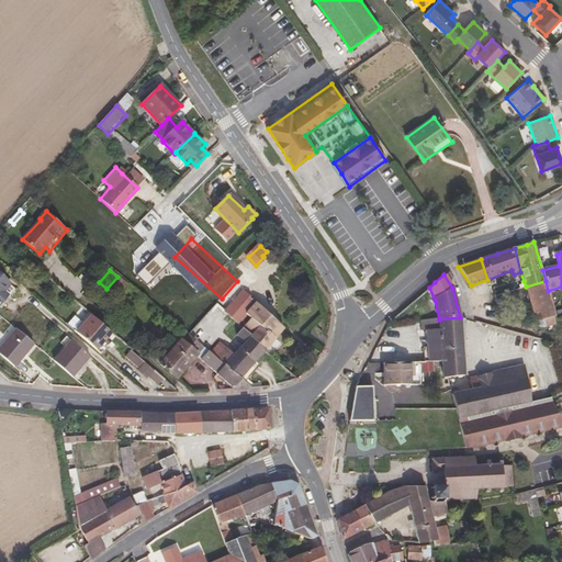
[(18,291),(0,276),(0,304),(8,296),(11,299),(18,291)]
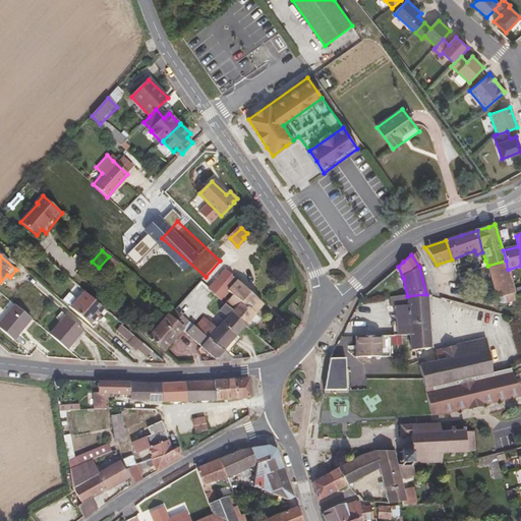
[(109,256),(99,268),(108,276),(118,264),(109,256)]
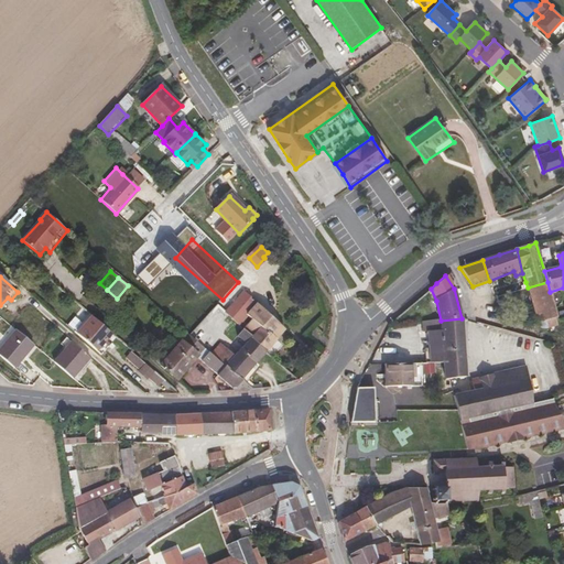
[(550,292),(548,282),(528,288),(538,324),(542,327),(546,328),(557,326),(556,321),(557,320),(550,292)]
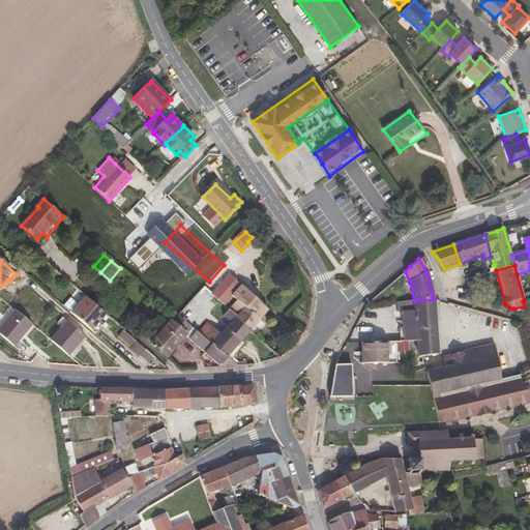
[(229,310),(251,330),(252,328),(268,310),(230,274),(214,291),(208,286),(205,289),(211,294),(225,306),(233,297),(237,300),(229,310)]
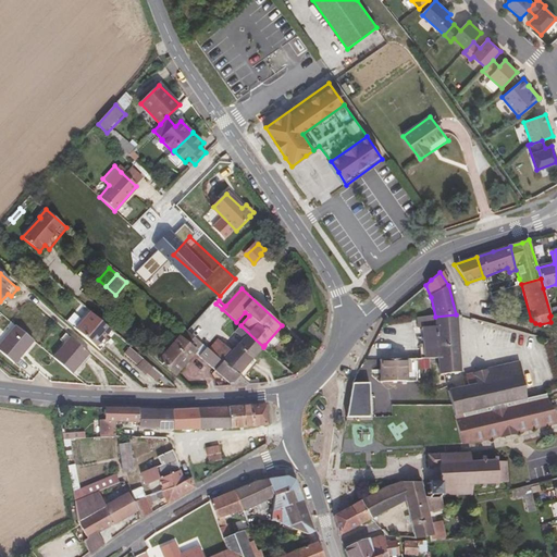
[(115,313),(109,308),(106,311),(112,317),(115,313)]
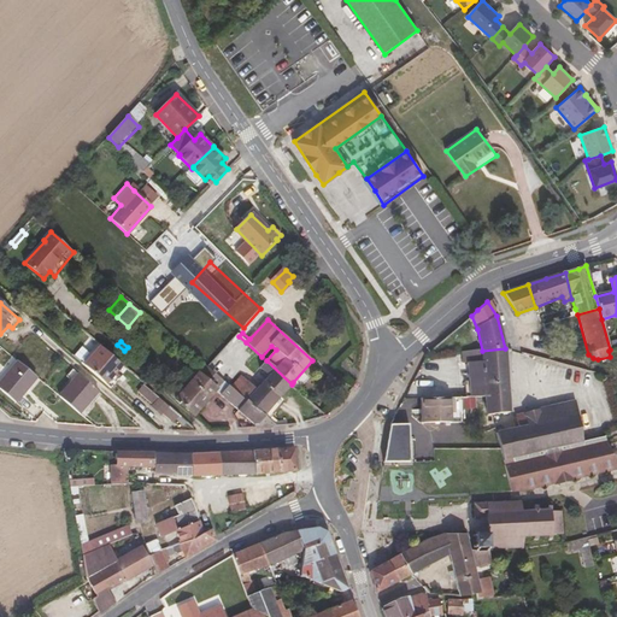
[(101,347),(84,366),(111,389),(119,380),(116,376),(119,372),(117,370),(122,365),(101,347)]
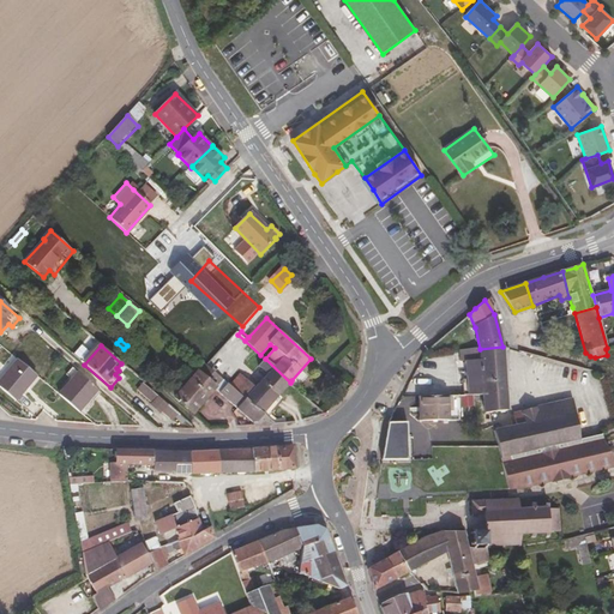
[(480,349),(461,350),(462,361),(465,361),(467,380),(463,380),(464,396),(471,396),(483,395),(485,414),(507,411),(503,347),(480,349)]
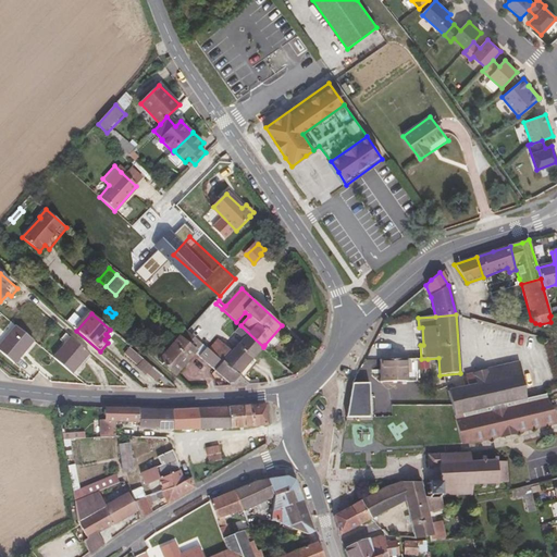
[(312,337),(320,331),(313,324),(307,330),(312,337)]
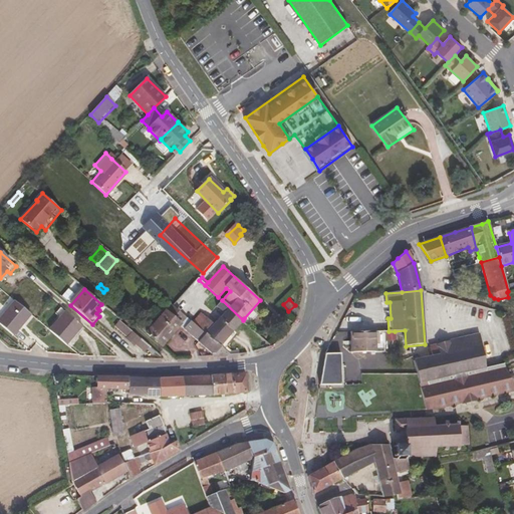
[(206,333),(220,346),(243,320),(222,300),(221,300),(216,306),(221,309),(218,312),(222,315),(215,324),(202,314),(194,323),(206,333)]
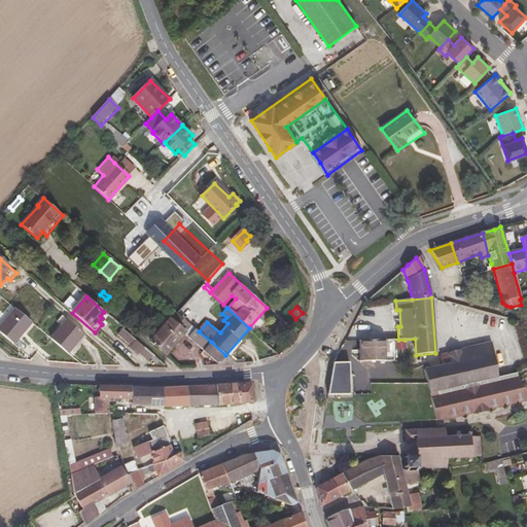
[(31,322),(15,309),(0,326),(0,331),(13,344),(31,322)]
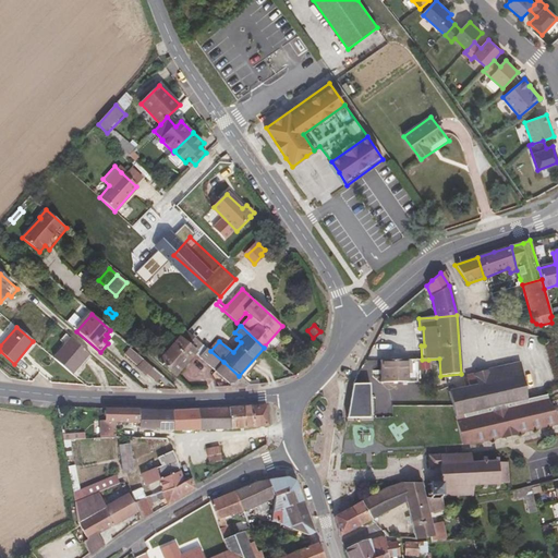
[(153,355),(177,376),(195,354),(216,372),(223,362),(210,351),(205,347),(189,332),(185,330),(168,352),(160,346),(153,355)]
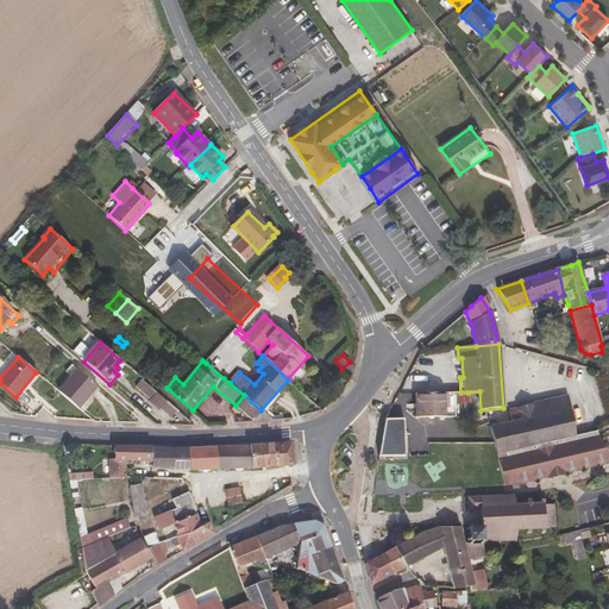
[(58,391),(79,409),(98,387),(73,365),(66,371),(71,377),(58,391)]
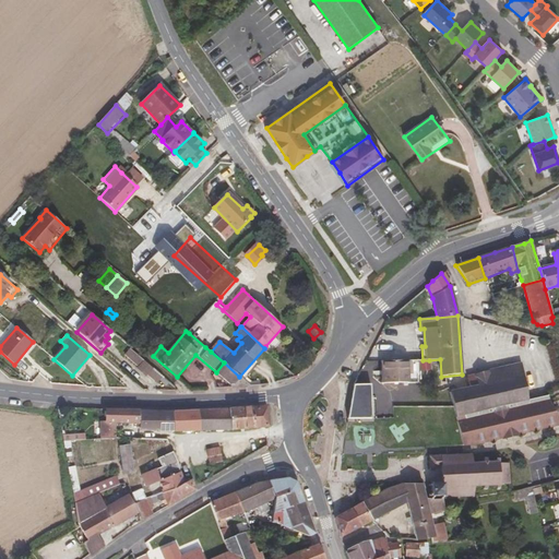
[(157,382),(162,377),(153,370),(153,368),(131,349),(126,355),(139,367),(138,369),(146,376),(147,375),(157,382)]
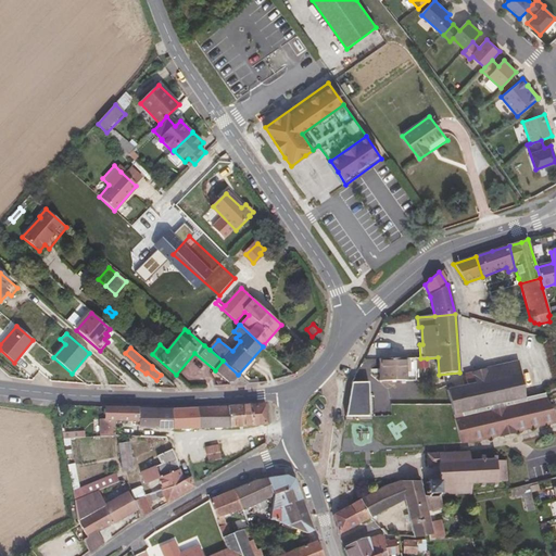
[(382,359),(380,359),(380,381),(407,380),(406,358),(382,359)]
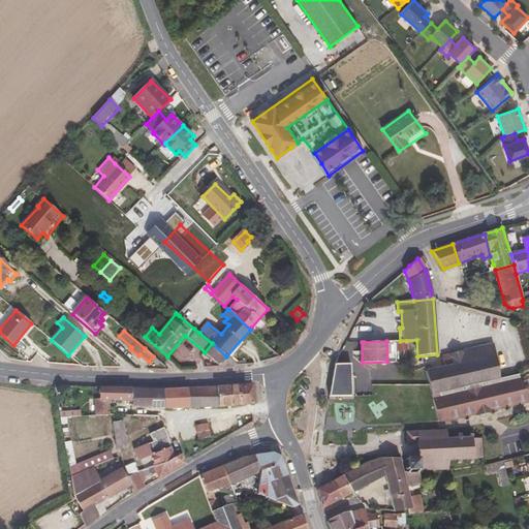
[(218,365),(218,367),(238,366),(226,356),(212,343),(205,352),(204,352),(218,365)]
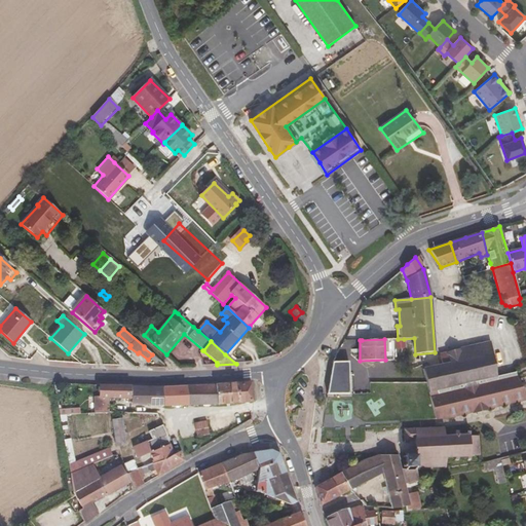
[(435,363),(422,366),(424,374),(429,392),(499,376),(491,343),(440,354),(443,365),(436,366),(435,363)]
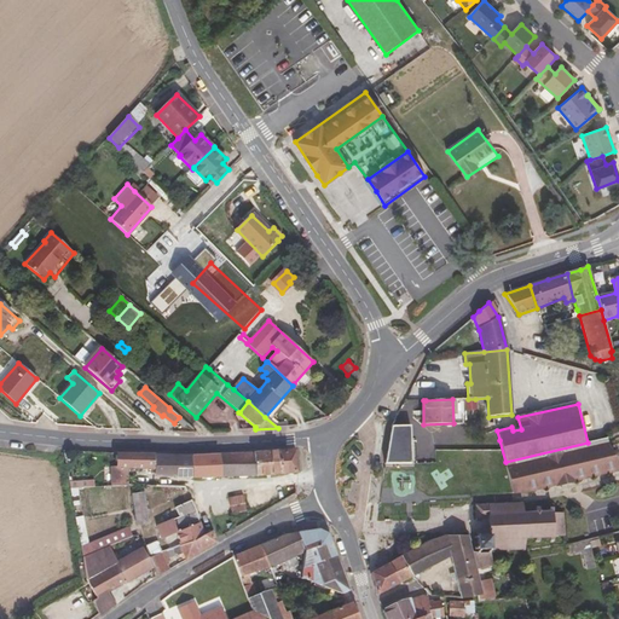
[(410,426),(392,427),(386,464),(411,463),(410,426)]
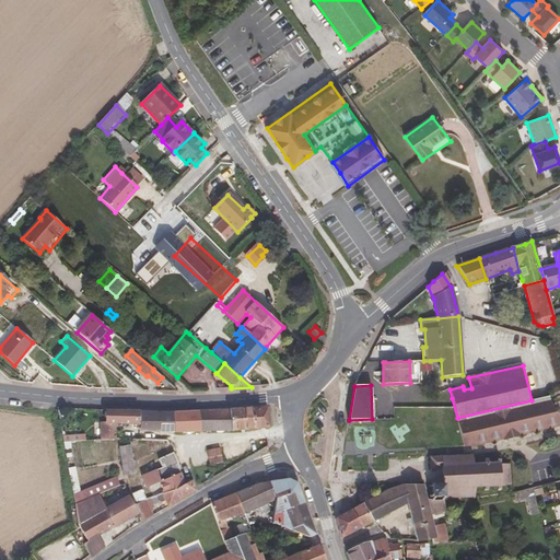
[(545,398),(532,400),(457,418),(464,446),(476,442),(477,445),(489,440),(490,443),(503,438),(504,440),(520,434),(521,435),(533,431),(534,432),(545,428),(546,430),(557,426),(556,421),(550,406),(548,397),(545,398)]
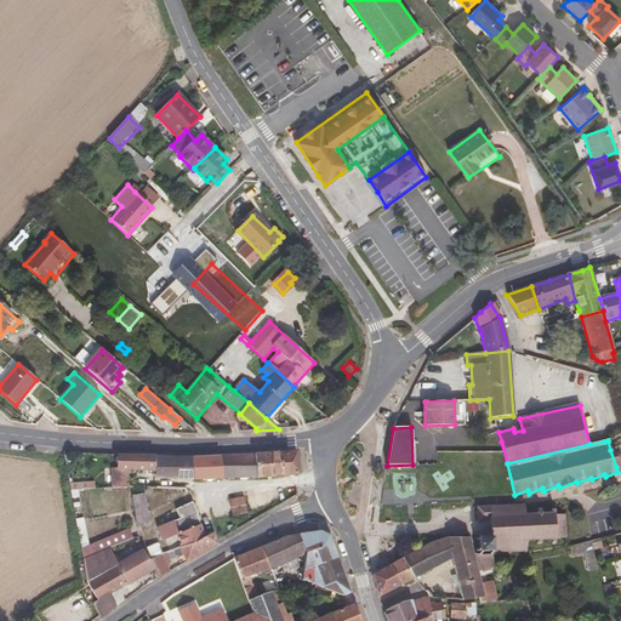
[(610,450),(616,467),(620,465),(620,453),(620,448),(610,450)]
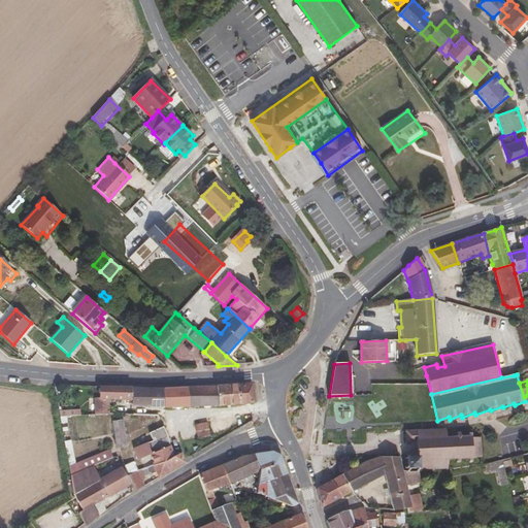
[(248,404),(254,403),(252,384),(238,385),(240,404),(248,404)]
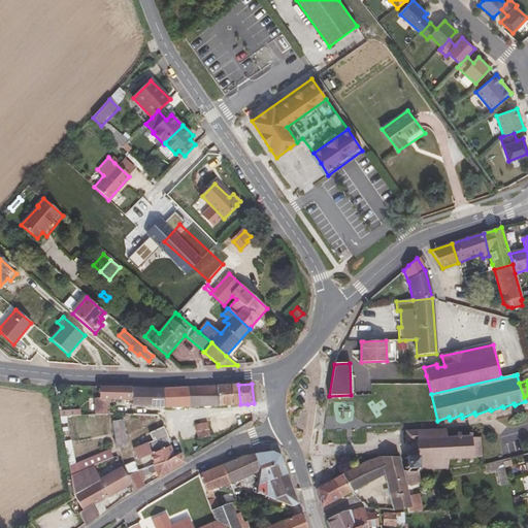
[(238,385),(216,387),(219,406),(229,405),(240,404),(238,385)]
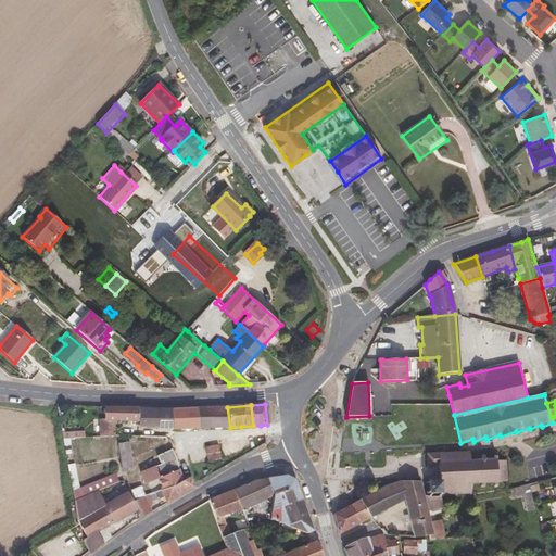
[(101,432),(101,437),(114,436),(113,420),(139,420),(139,408),(105,407),(105,420),(102,420),(102,431),(101,432)]
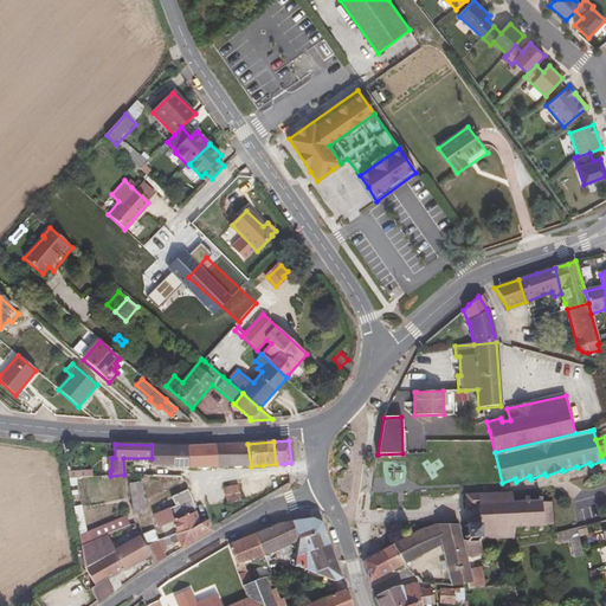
[(218,445),(187,446),(188,468),(188,469),(227,466),(251,466),(247,444),(218,445)]
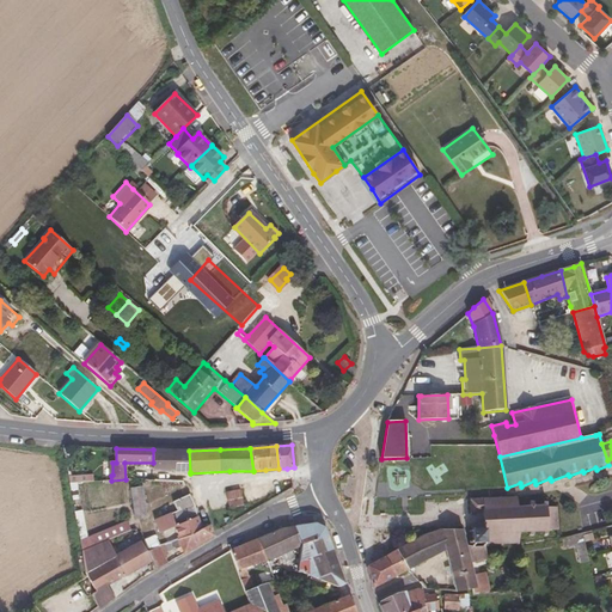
[(171,450),(153,450),(153,463),(163,464),(164,469),(173,470),(176,472),(190,472),(189,451),(171,450)]
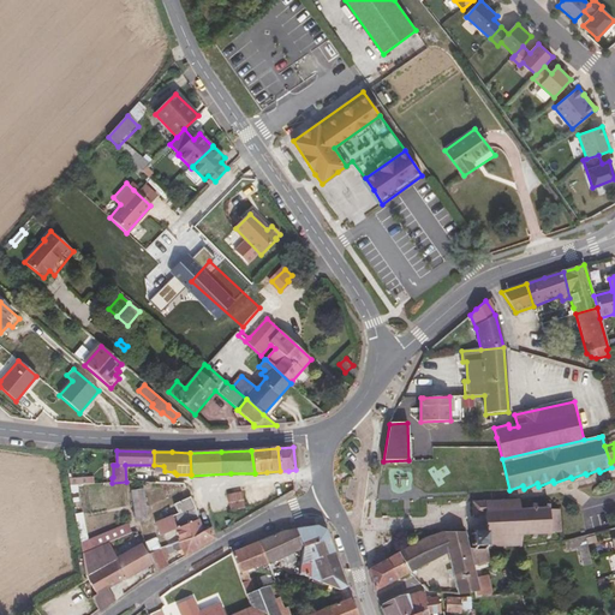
[(94,475),(70,478),(71,485),(95,483),(94,475)]
